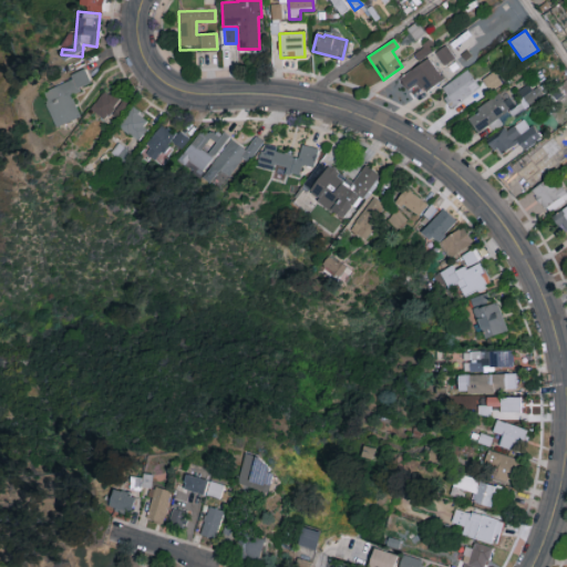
[(435,53),(445,65),(454,58),(444,45),(435,53)]
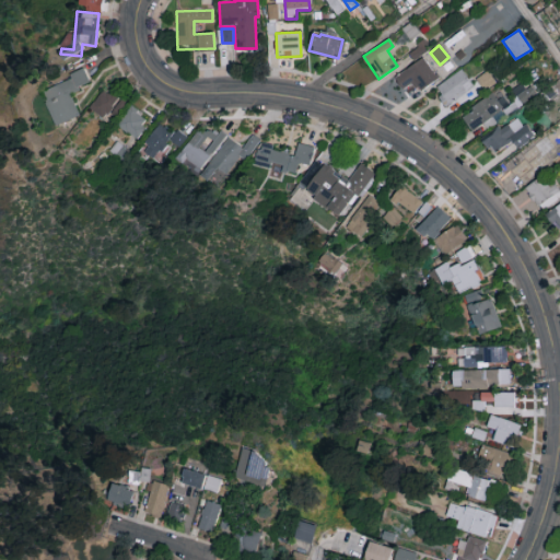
[(439,79),(423,57),(394,78),(403,90),(413,82),(419,92),(439,79)]
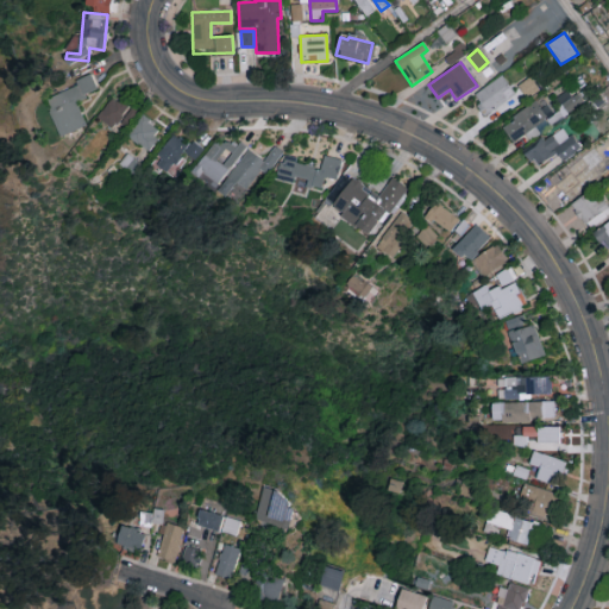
[(472,95),(485,115),(515,94),(502,75),(472,95)]
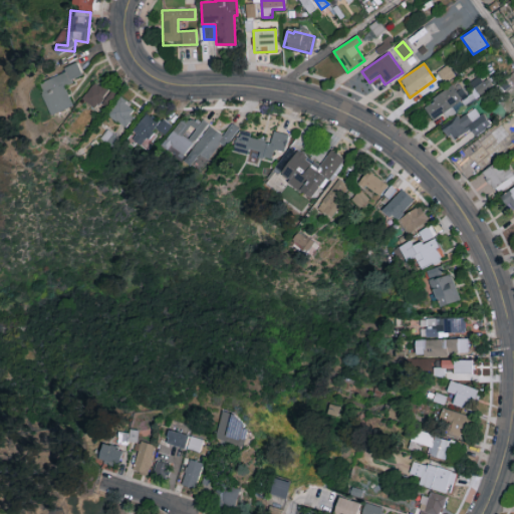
[(50,115),(72,106),(63,85),(82,77),(77,65),(36,82),(50,115)]
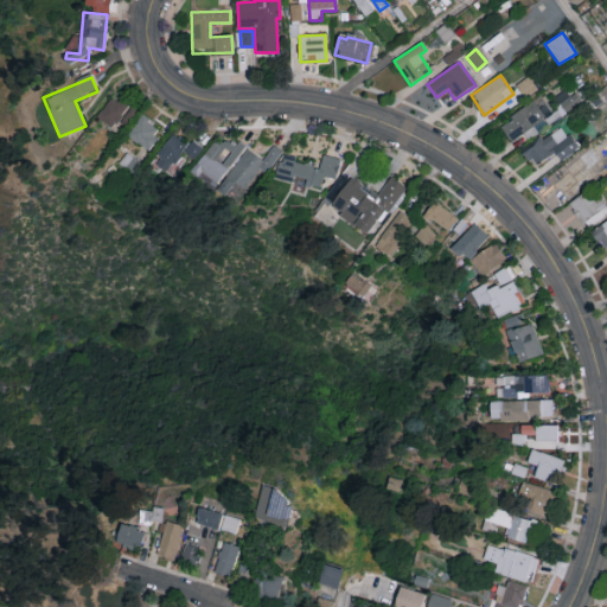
[(524,97),(537,89),(528,77),(516,85),(524,97)]
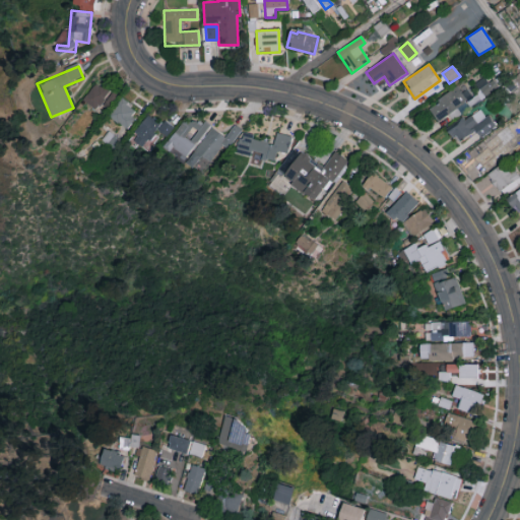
[(82,99),(95,111),(103,103),(107,107),(116,98),(99,81),(82,99)]
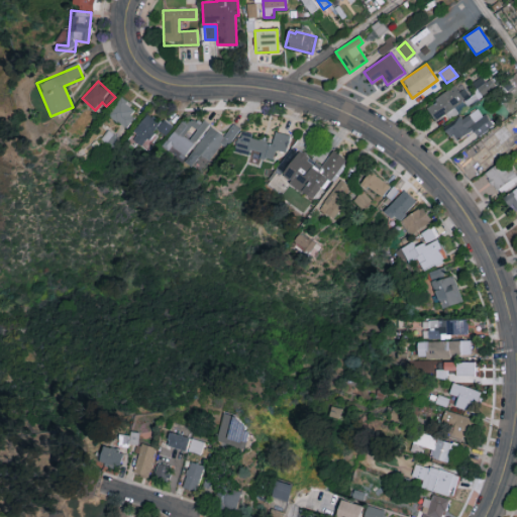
[(425,107),(436,123),(456,109),(455,107),(468,99),(457,85),(425,107)]
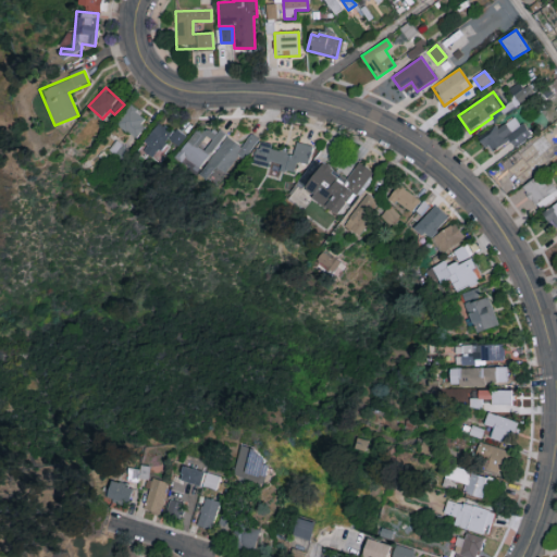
[(136,138),(149,119),(130,106),(116,124),(136,138)]
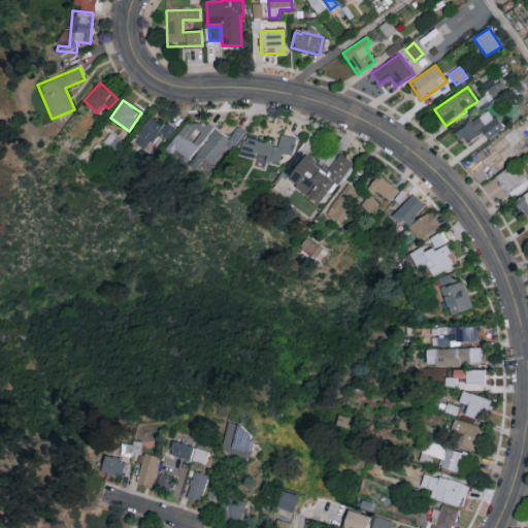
[(515,105),(521,116),(527,110),(527,106),(524,100),(515,105)]
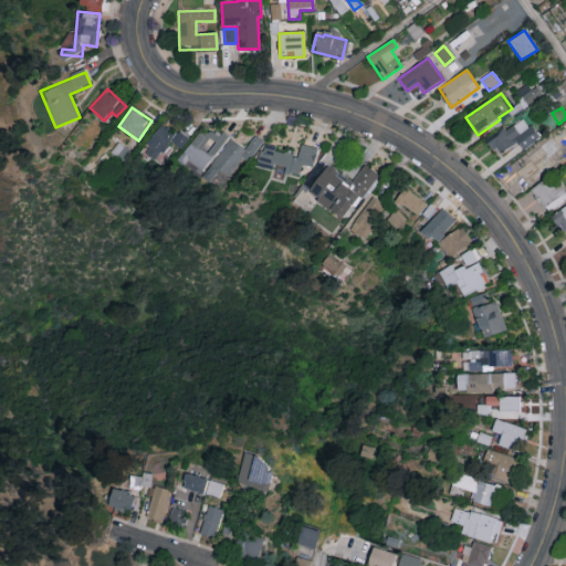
[(522,148),(541,138),(528,115),(488,137),(496,155),(520,143),(522,148)]
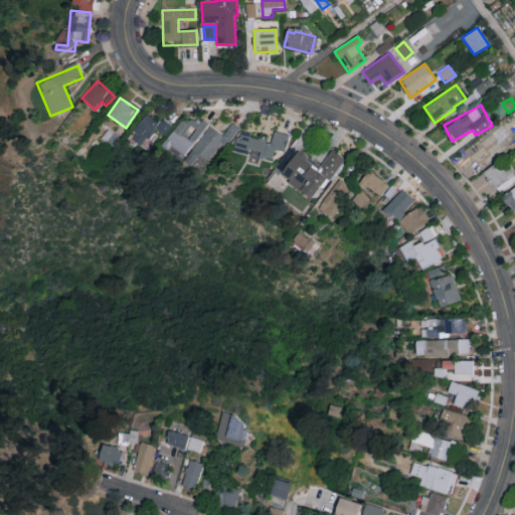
[(160,133),(165,136),(171,127),(147,112),(134,132),(139,135),(134,141),(149,151),(160,133)]
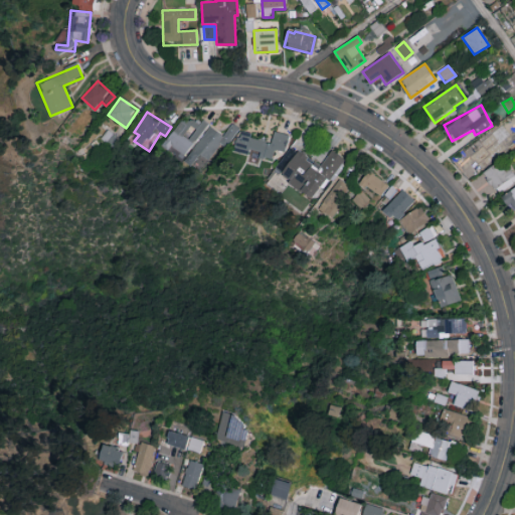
[(181,159),(208,125),(203,121),(198,126),(186,116),(163,144),(181,159)]
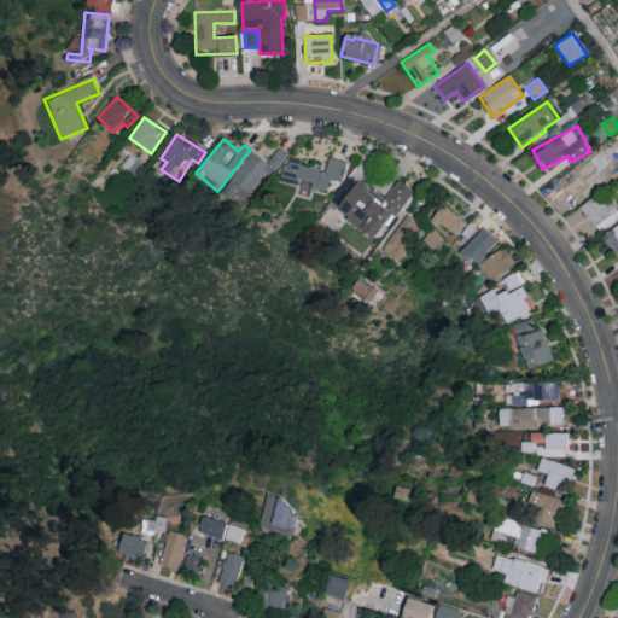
[(249,152),(222,194),(232,200),(235,196),(244,200),(262,172),(272,178),(287,153),(278,147),(268,163),(249,152)]
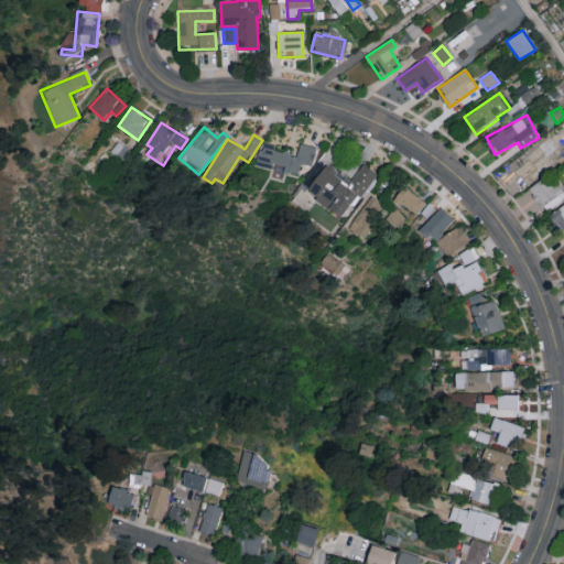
[(316,148),(300,143),(296,154),(261,145),(256,166),(272,171),(270,177),(282,180),(284,171),(297,174),(300,164),(312,166),(316,148)]
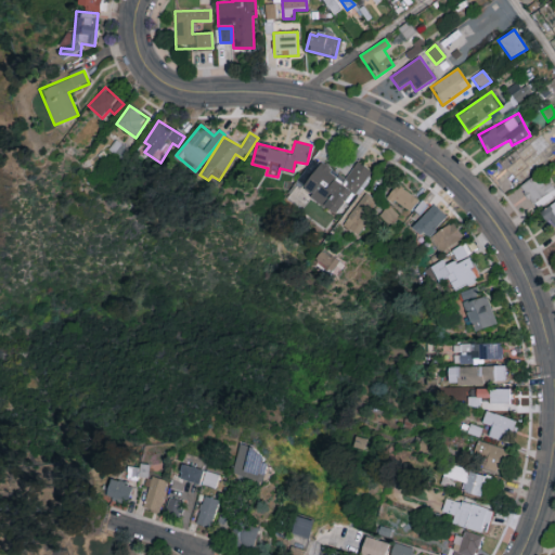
[(500,163),(514,179),(534,160),(520,144),(500,163)]
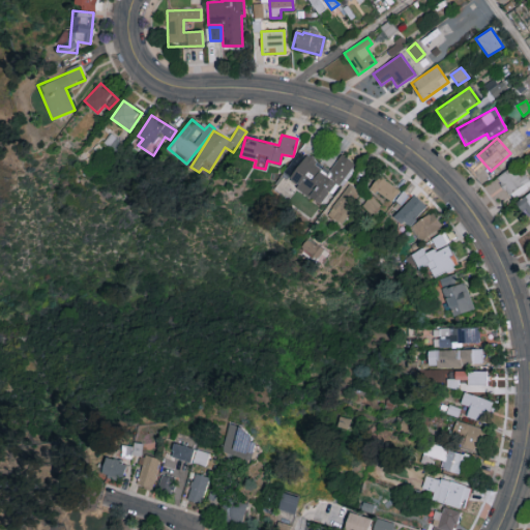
[(353,163),(341,155),(330,171),(306,154),(304,157),(298,152),(283,174),(298,184),(295,188),(323,207),(353,163)]
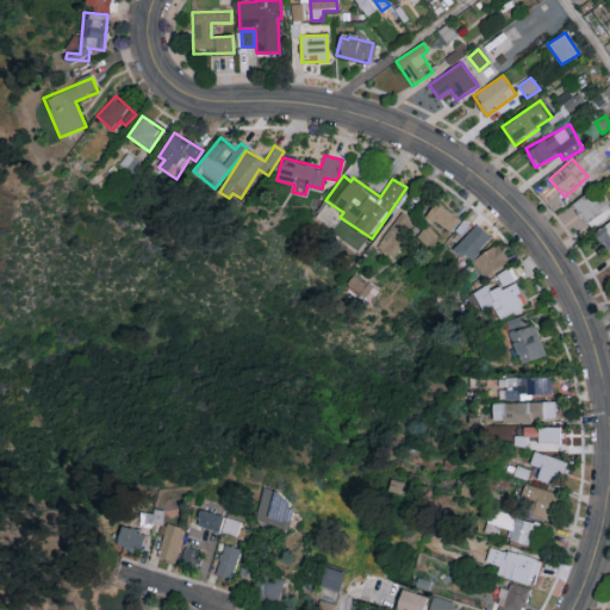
[(589,229),(609,215),(609,211),(596,188),(558,213),(565,224),(580,215),(589,229)]
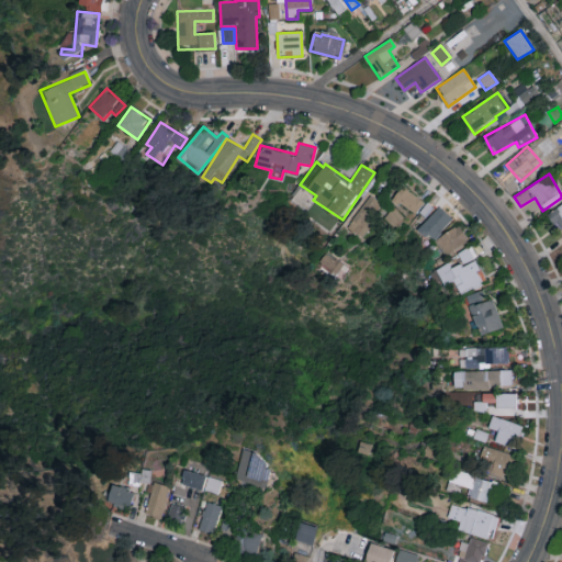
[(415,215),(424,202),(401,186),(392,199),(415,215)]
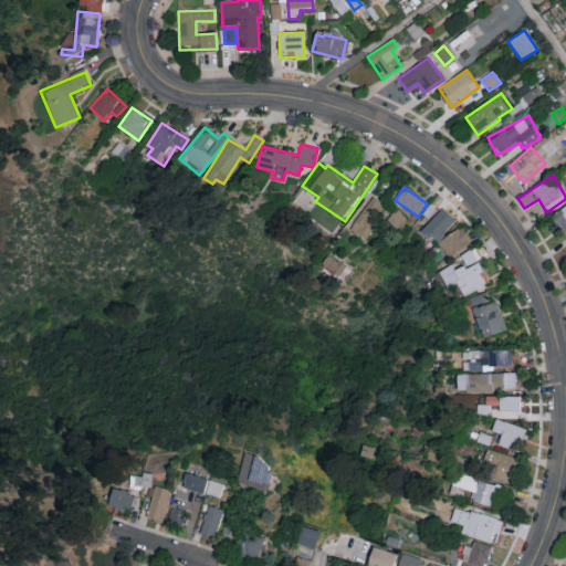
[(363,238),(386,207),(373,197),(349,228),(363,238)]
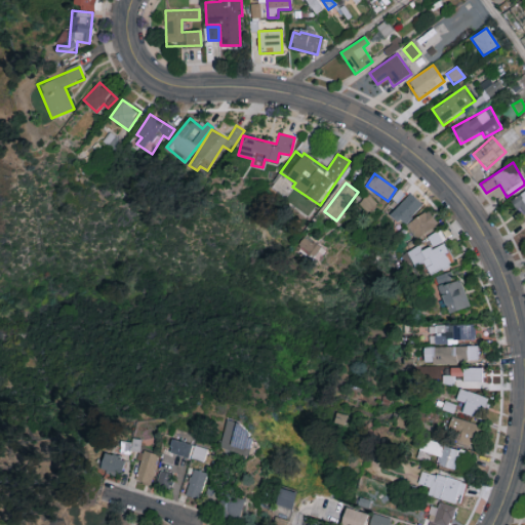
[(524,190),(513,199),(524,217),(524,190)]
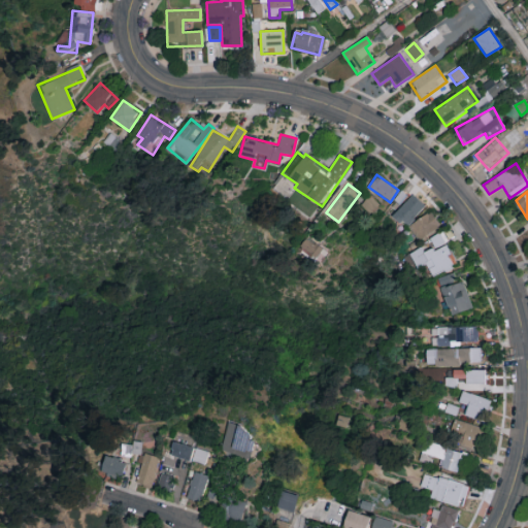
[(425,206),(413,195),(393,217),(405,228),(425,206)]
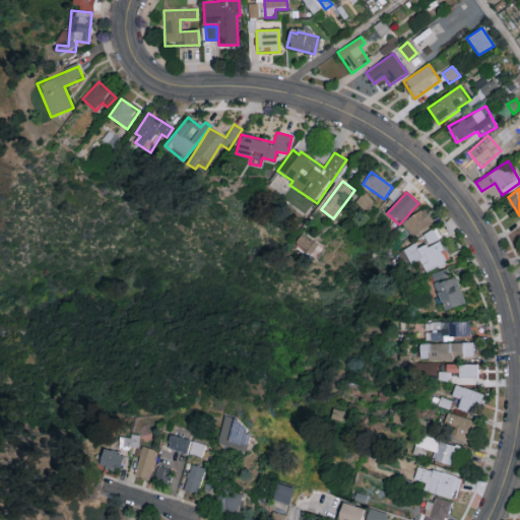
[(414,238),(434,220),(421,207),(402,225),(414,238)]
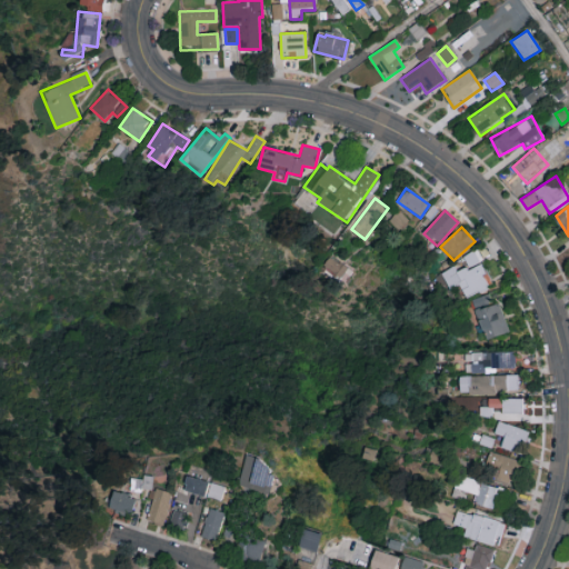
[(483,260),(477,249),(463,258),(470,269),(483,260)]
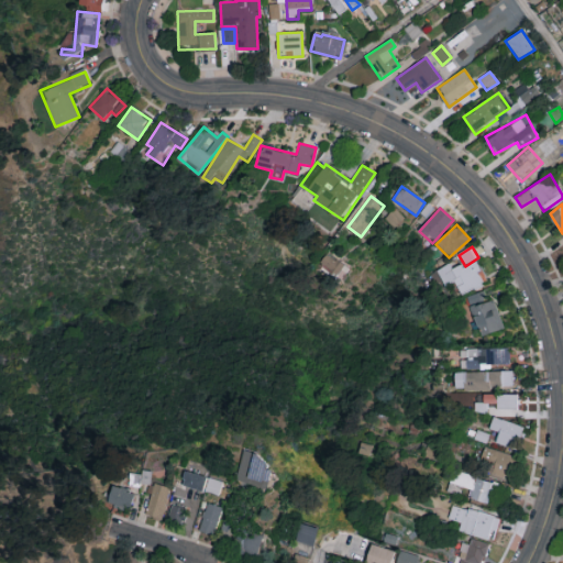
[(450,264),(438,271),(446,287),(455,283),(462,295),(487,283),(476,260),(454,271),(450,264)]
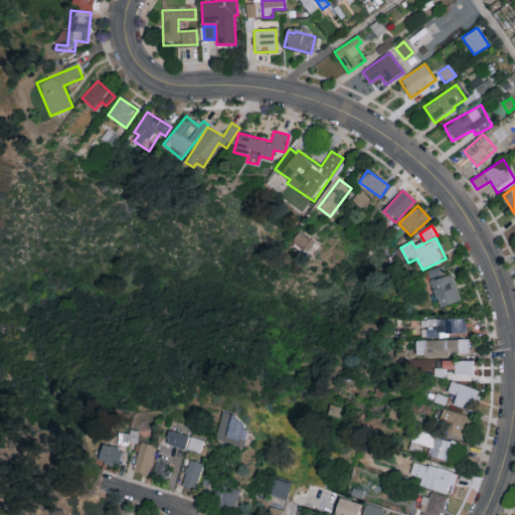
[(427,271),(439,308),(460,301),(452,275),(446,277),(443,267),(427,271)]
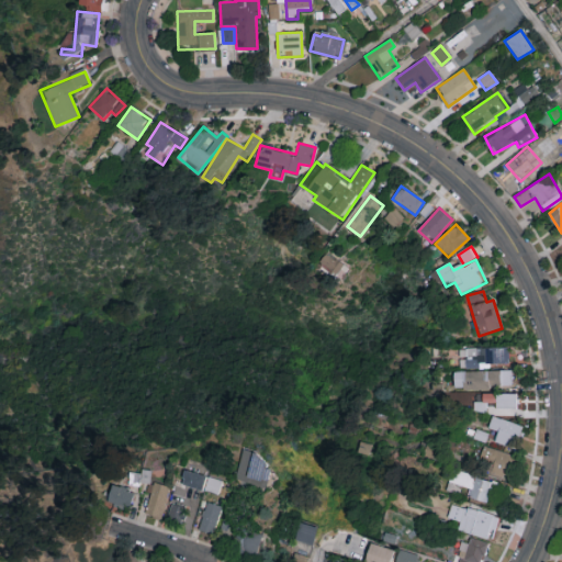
[(508,348),(467,348),(467,360),(460,360),(460,369),(486,369),(486,364),(508,363),(508,348)]
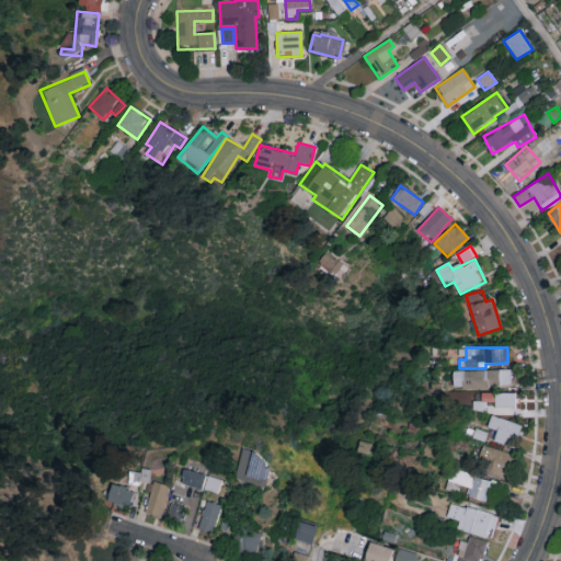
[(461,371),(462,389),(489,389),(489,385),(510,385),(508,370),(461,371)]
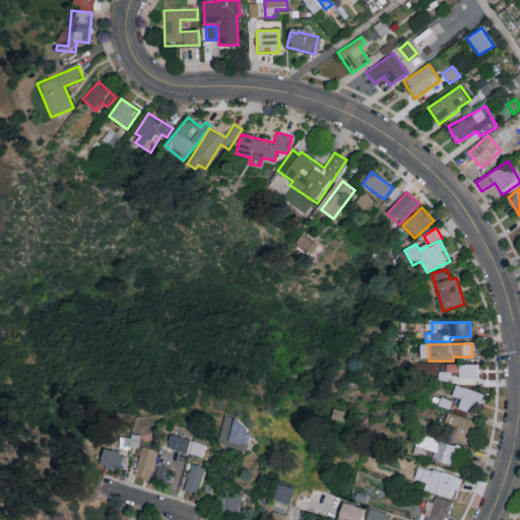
[(446,363),(445,373),(458,373),(458,377),(476,378),(477,364),(446,363)]
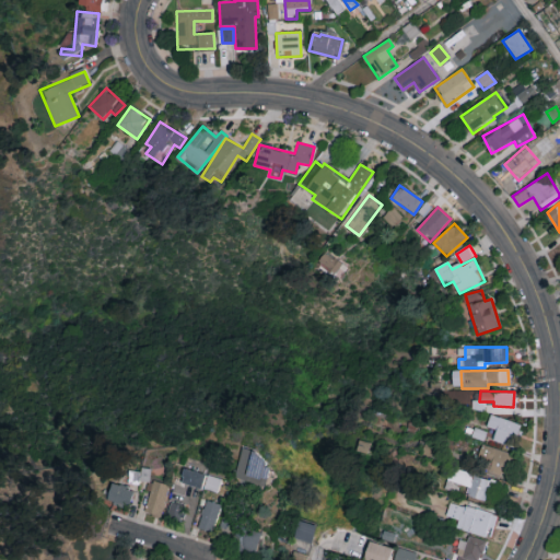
[(521,423),(490,413),(486,426),(496,429),(492,439),(514,446),(521,423)]
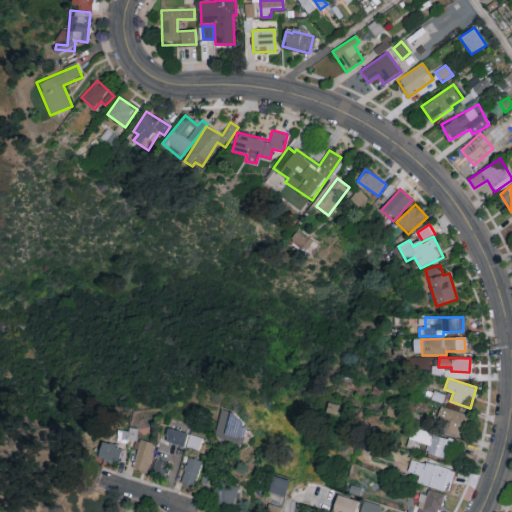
[(468,413),(440,406),(435,427),(463,434),(468,413)]
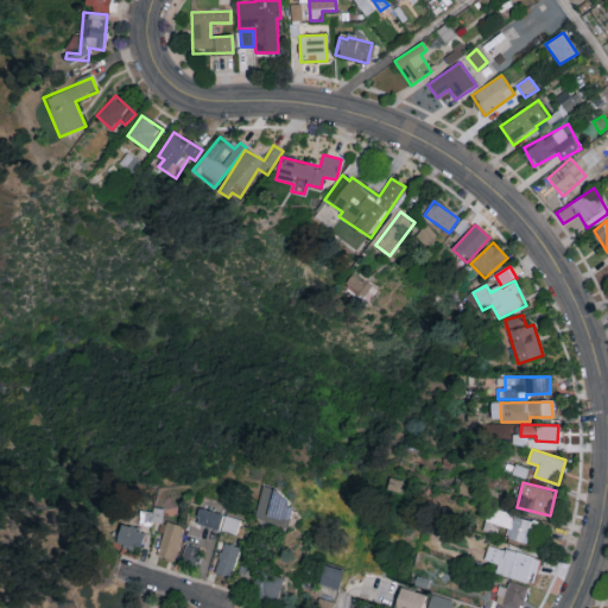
[(254,520),(286,527),(295,494),(261,487),(254,520)]
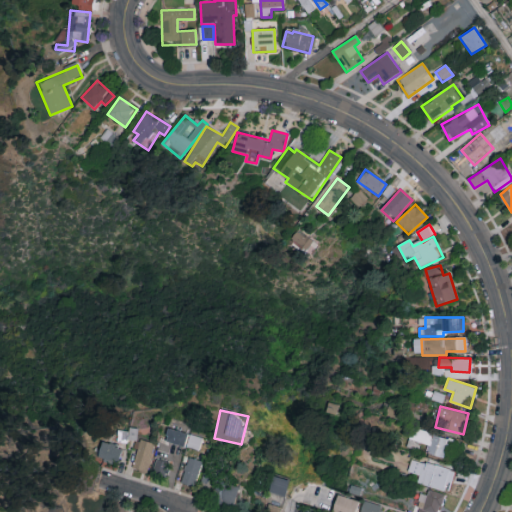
[(188,433),(170,426),(165,439),(184,446),(188,433)]
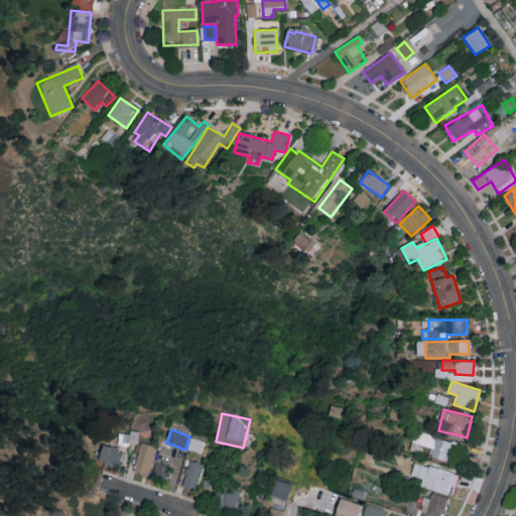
[(138,444),(139,430),(130,430),(130,434),(120,434),(120,443),(138,444)]
